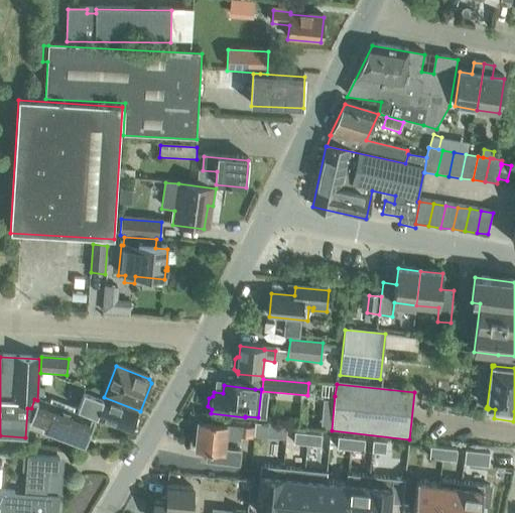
[(423,394),(421,404),(435,406),(437,396),(423,394)]
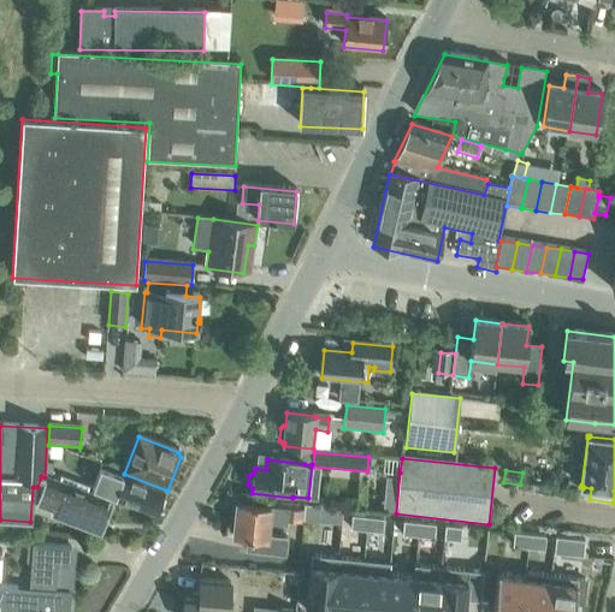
[(100,471),(92,492),(114,499),(113,501),(157,517),(165,494),(100,471)]
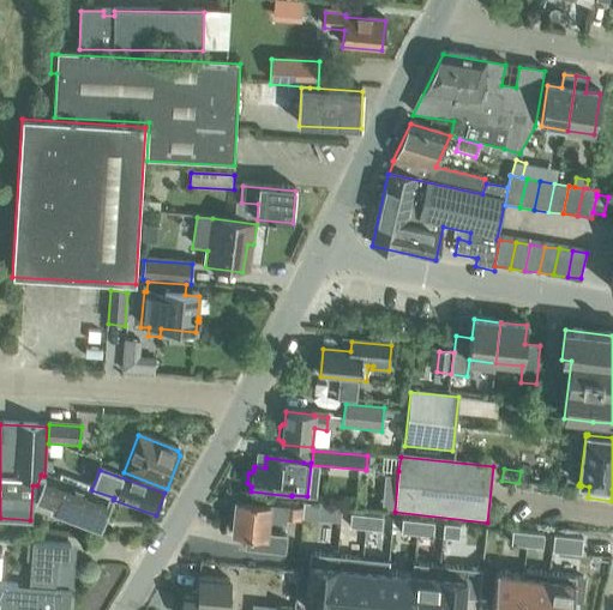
[(37,497),(36,500),(101,524),(110,500),(46,476),(46,477),(44,476),(41,475),(37,485),(42,487),(38,499),(37,497)]
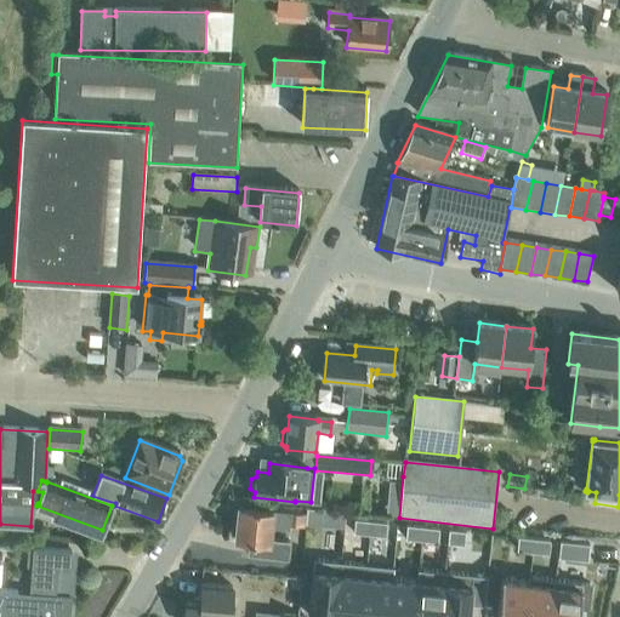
[(248,559),(289,563),(290,544),(269,543),(271,525),(302,527),(303,516),(273,513),(239,509),(235,543),(250,544),(248,559)]
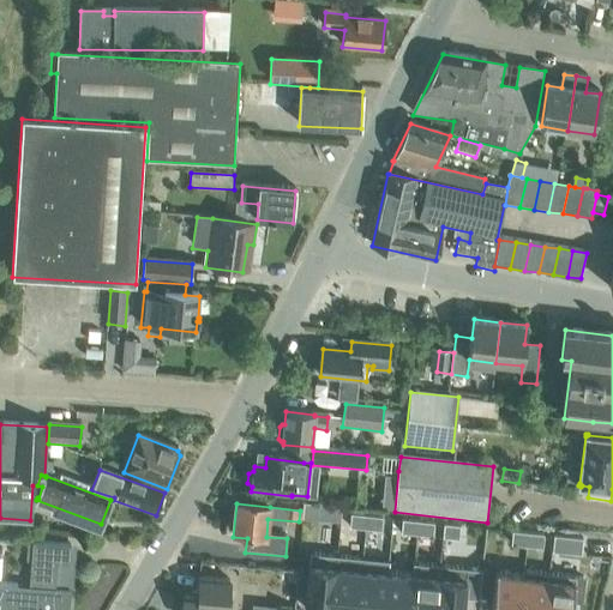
[(319,525),(320,513),(304,511),(302,524),(319,525)]
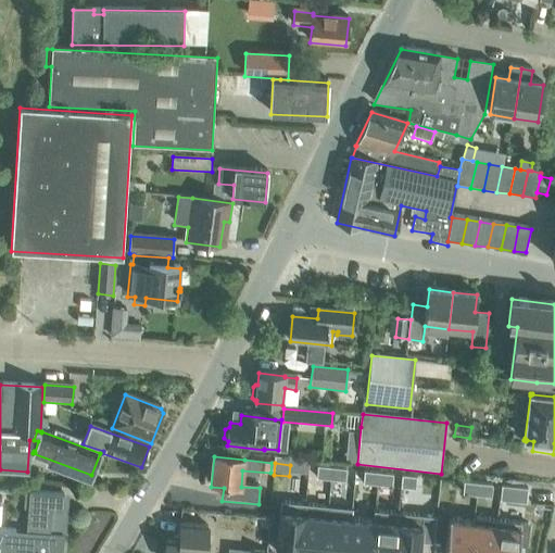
[(331,486),(332,475),(318,473),(317,485),(331,486)]
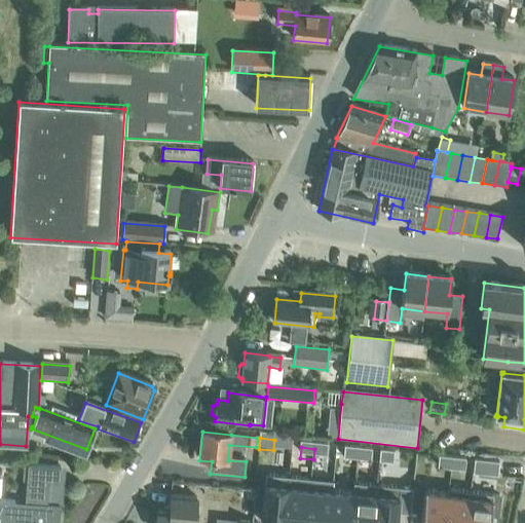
[(328,461),(329,450),(314,449),(313,459),(328,461)]
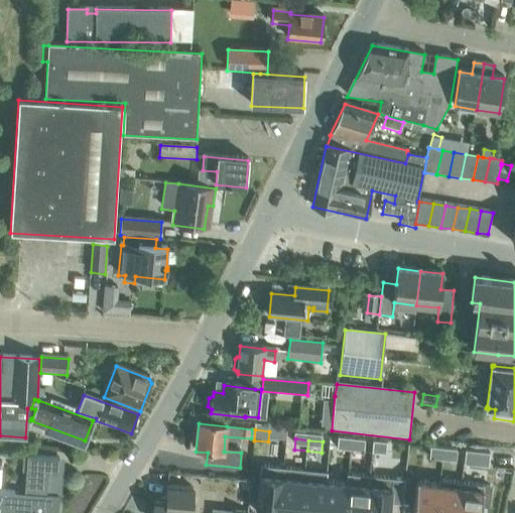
[(350,456),(351,444),(338,443),(337,455),(350,456)]
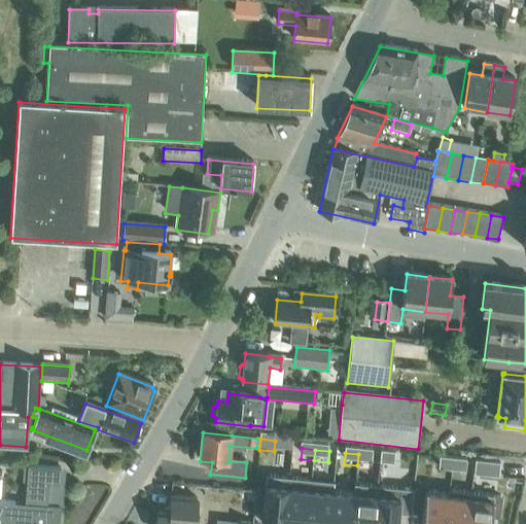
[(372,466),(373,455),(358,454),(357,465),(372,466)]
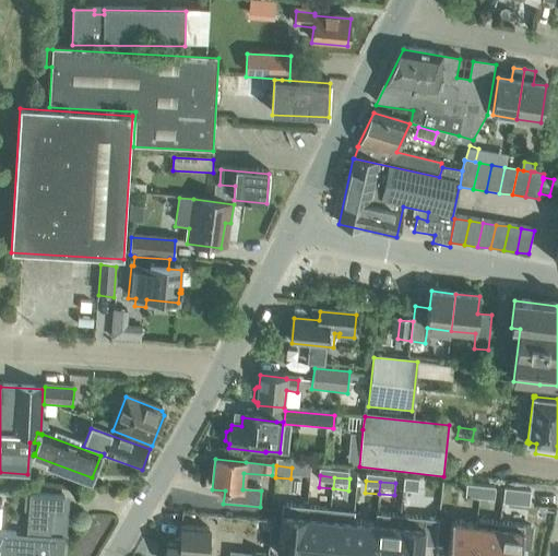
[(419,486),(404,485),(403,497),(418,498),(419,486)]
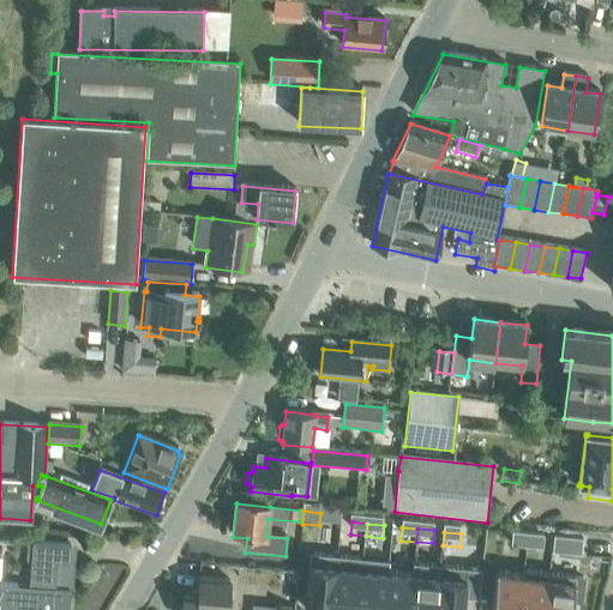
[(529,541),(512,538),(511,551),(527,553),(529,541)]
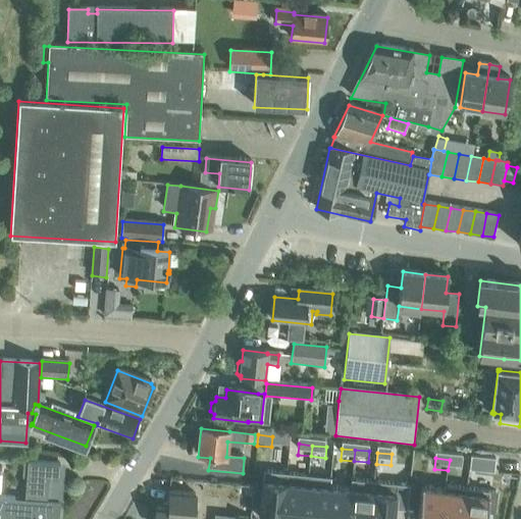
[(463,462),(450,460),(448,470),(462,472),(463,462)]
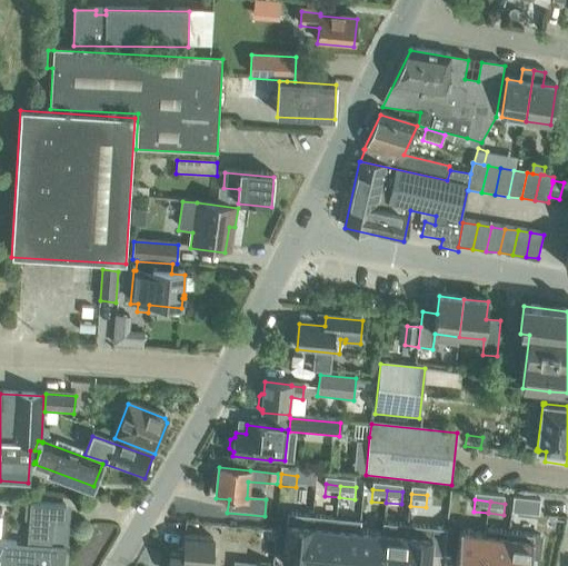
[(537,519),(539,507),(515,504),(514,516),(537,519)]
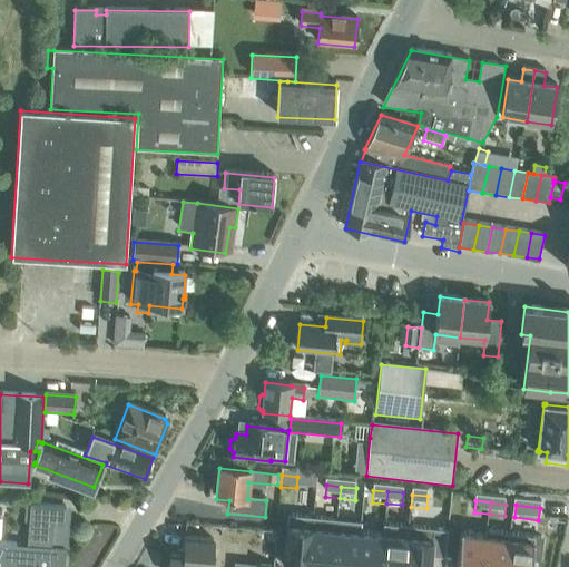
[(0,519),(0,566),(64,566),(66,549),(70,544),(71,509),(66,509),(30,506),(28,546),(3,545),(5,519),(0,519)]
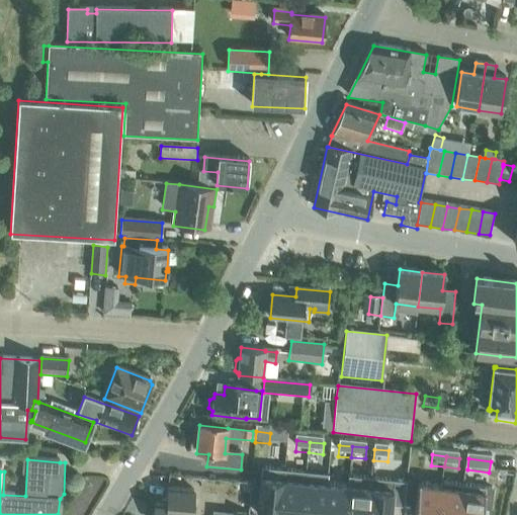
[(261,479),(257,514),(279,514),(284,471),(262,469),(261,479)]
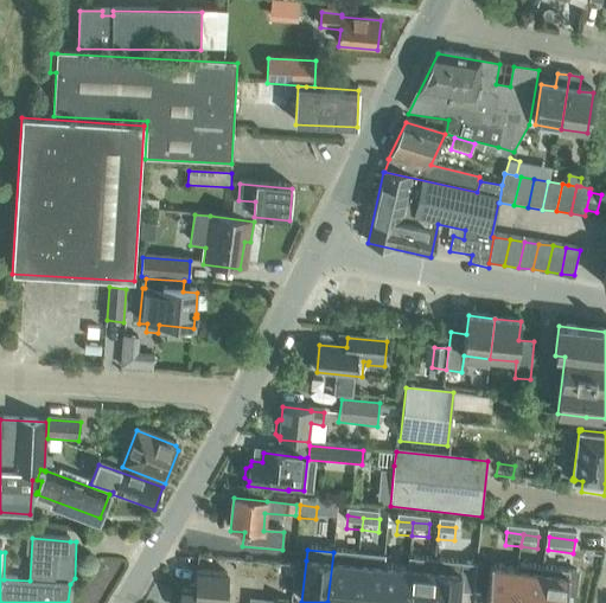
[(333,552),(327,602),(353,602),(359,555),(333,552)]
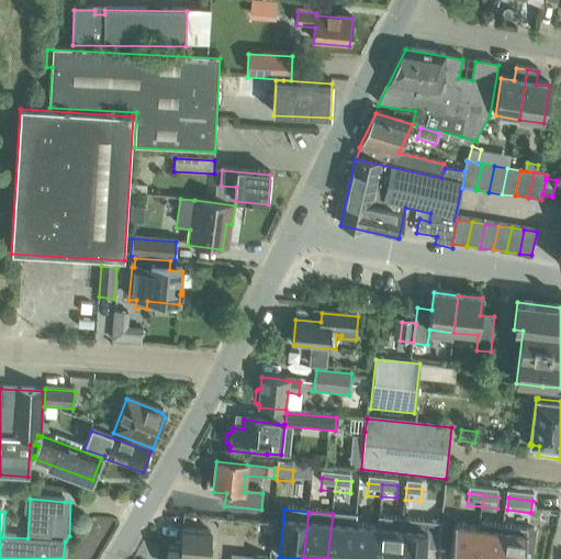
[(333,514),(327,558),(351,558),(355,526),(333,524),(334,514),(333,514)]
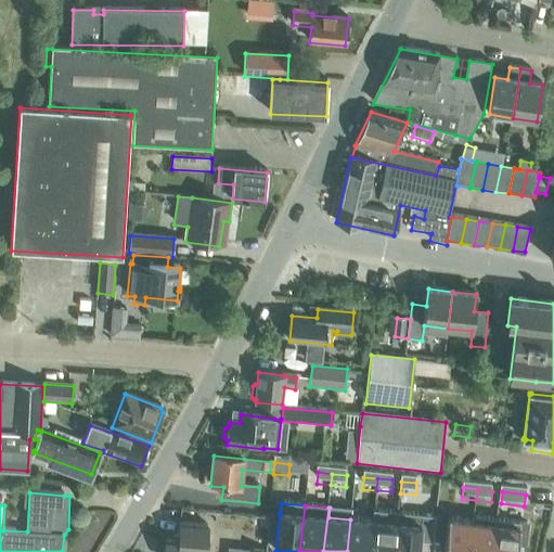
[(350,520),(347,551),(370,551),(375,512),(374,512),(373,522),(350,520)]
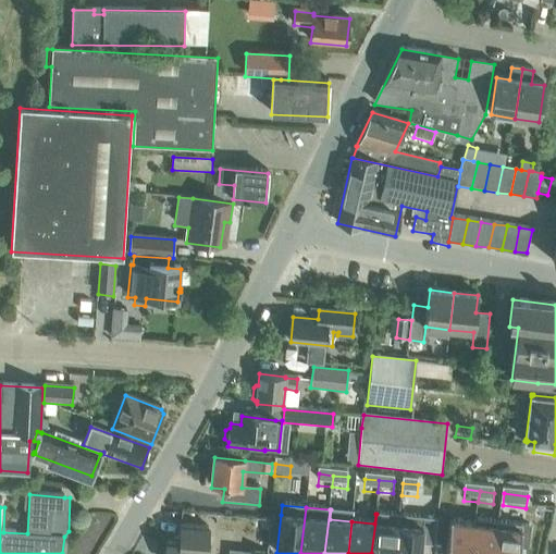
[(377,514),(371,553),(395,553),(399,516),(377,514)]
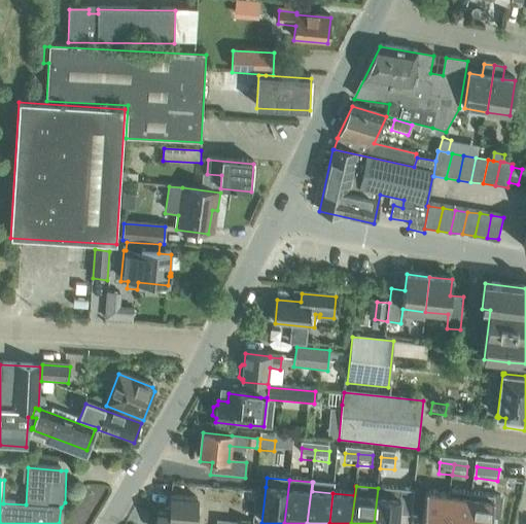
[(378,488),(374,523),(397,523),(398,515),(411,516),(413,491),(401,490),(378,488)]
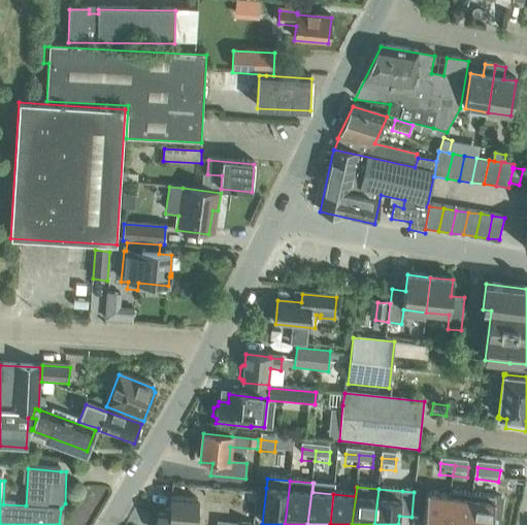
[(446,524),(450,501),(427,498),(423,524),(446,524)]
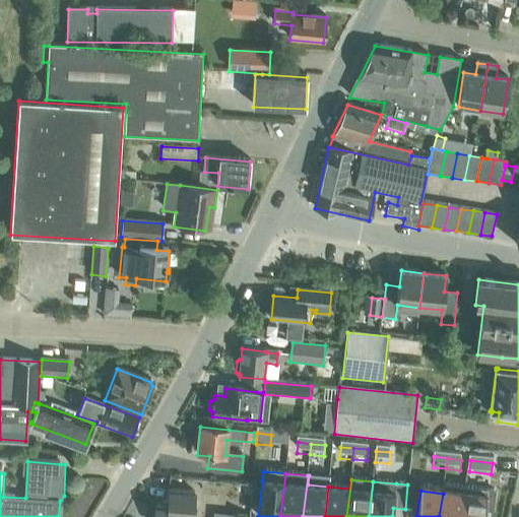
[(163,508),(156,508),(155,516),(188,516),(193,516),(195,494),(169,493),(168,503),(164,503),(163,508)]
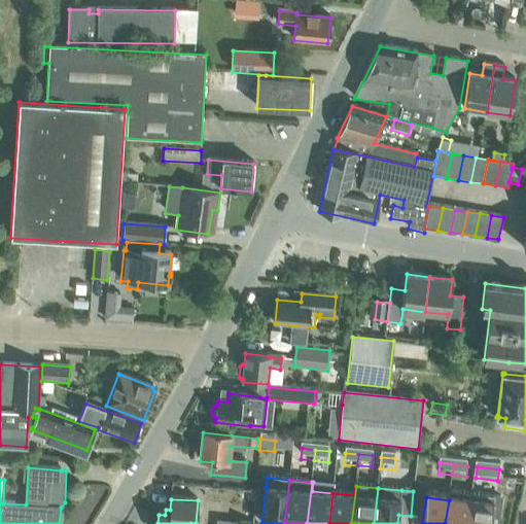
[(500,503),(493,502),(471,499),(470,503),(467,523),(490,523),(491,519),(498,520),(500,503)]
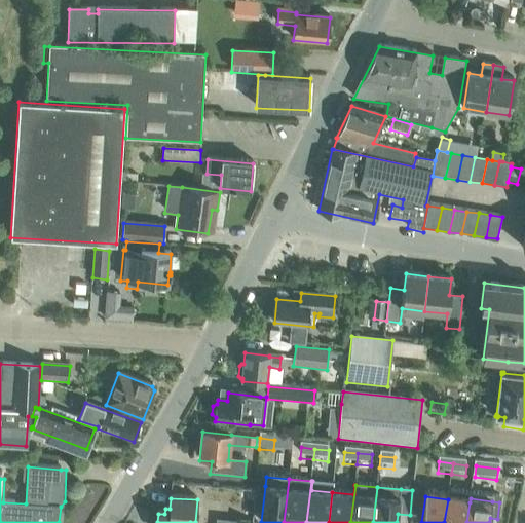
[(448,499),(444,522),(466,522),(470,502),(448,499)]
